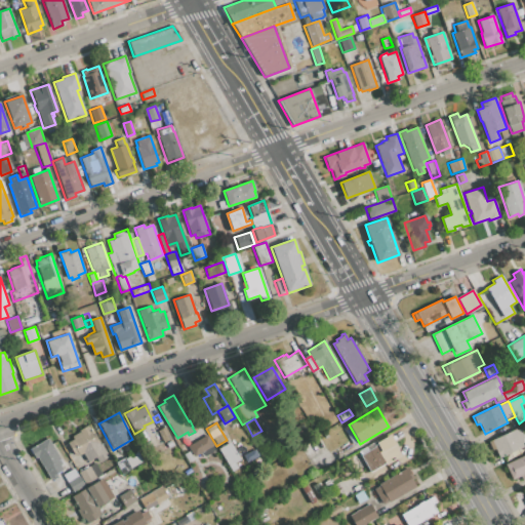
[(67,443),(73,440),(71,437),(80,433),(78,430),(88,425),(93,435),(95,434),(108,457),(97,463),(94,457),(87,461),(82,453),(77,456),(76,453),(73,454),(67,443)]
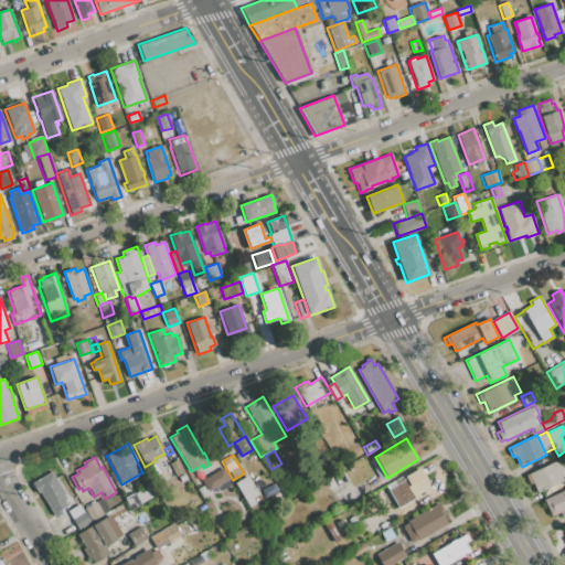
[(178,459),(184,471),(176,476),(169,464),(178,459)]
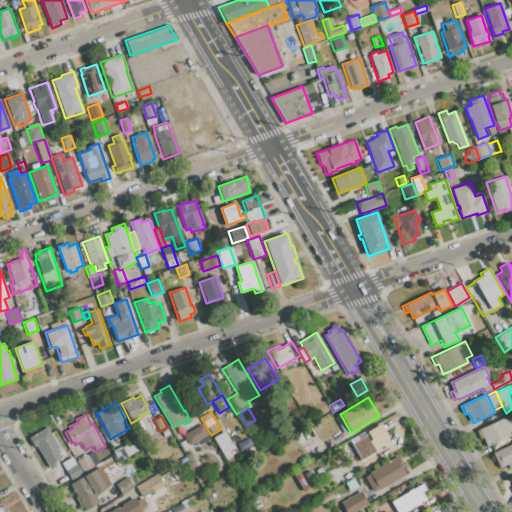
[(511,441),(510,436),(487,447),(483,437),(478,440),(475,431),(502,418),(502,419),(507,417),(511,427),(509,428),(511,431),(508,432),(509,434),(511,432),(511,441)]
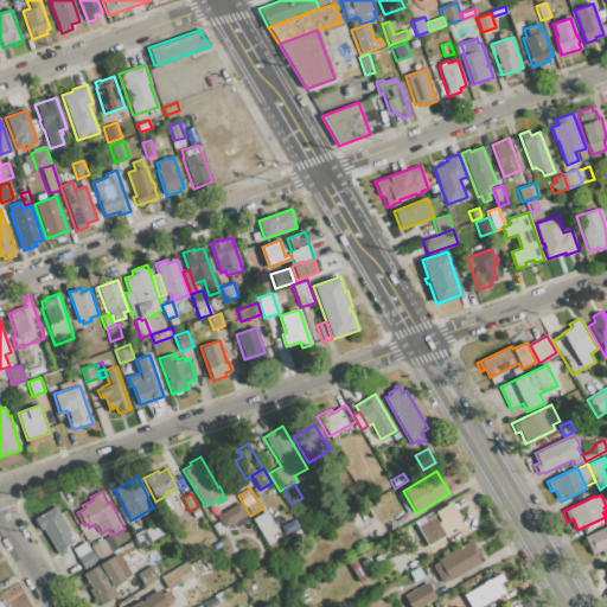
[(416,526),(432,517),(432,516),(435,513),(434,512),(451,502),(460,517),(459,518),(464,526),(447,536),(446,535),(428,547),(416,526)]
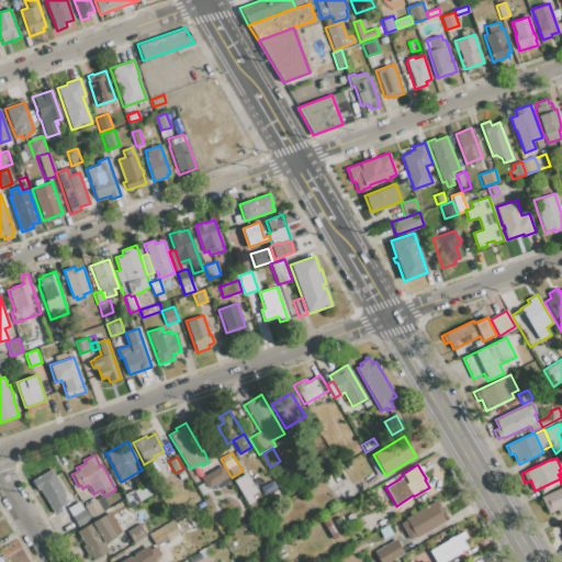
[(231,482),(218,489),(216,484),(208,490),(201,478),(222,465),(231,482)]
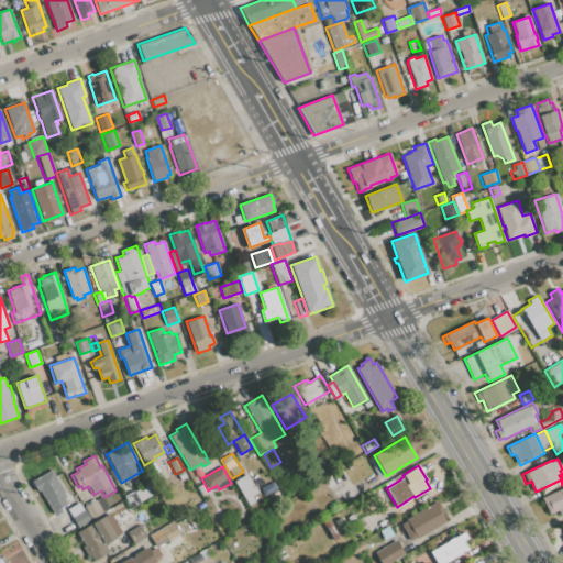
[(54,514),(41,490),(37,492),(32,482),(52,470),(65,492),(63,493),(66,498),(64,499),(67,504),(61,508),(62,509),(54,514)]
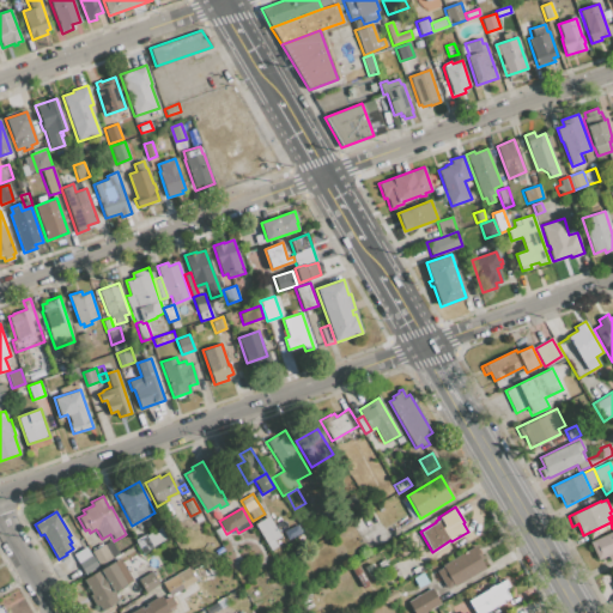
[(199,515),(202,520),(195,525),(192,519),(199,515)]
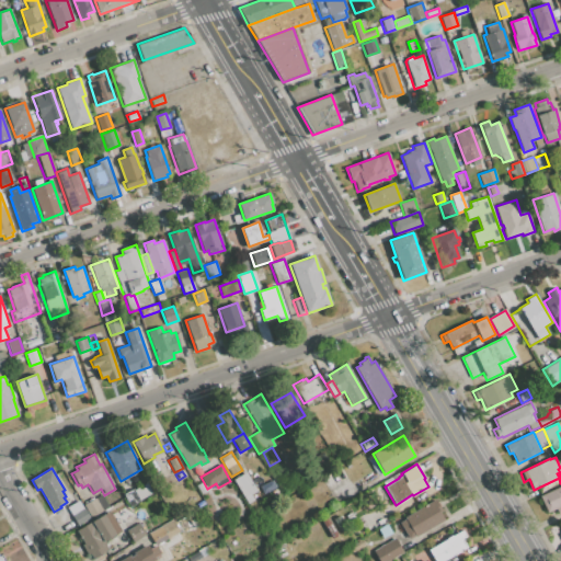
[(232,480),(245,472),(256,491),(250,495),(253,500),(247,504),(232,480)]
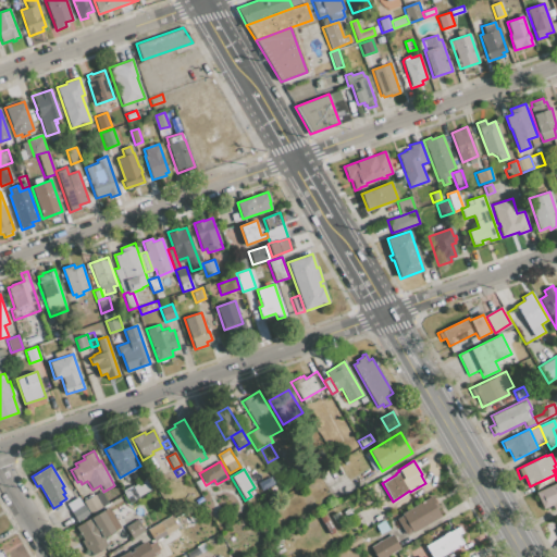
[(195,482),(200,479),(206,487),(200,491),(195,482)]
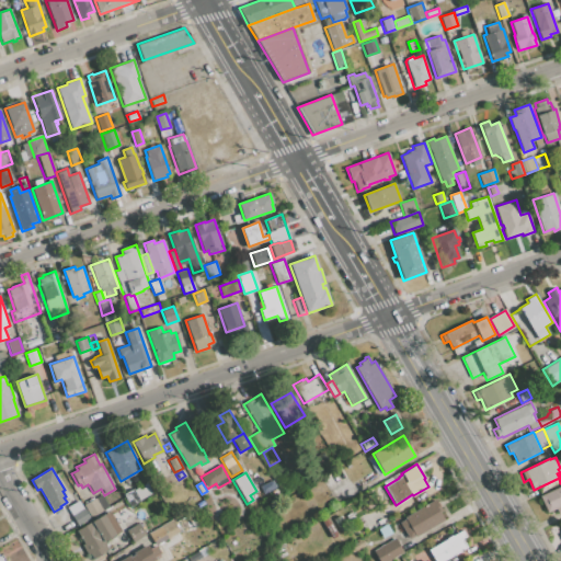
[(147,483),(152,494),(139,501),(134,490),(147,483)]
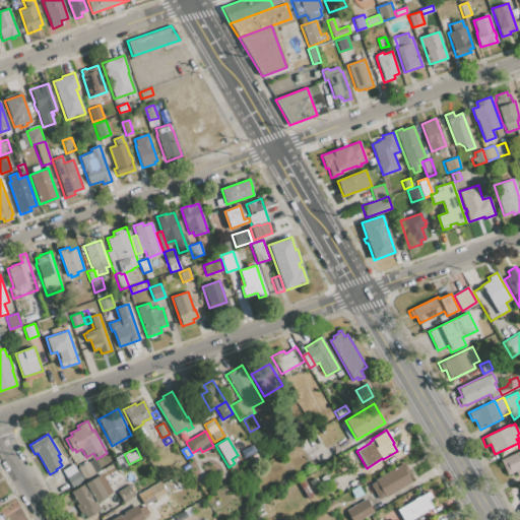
[(500,460),(519,449),(519,474),(517,476),(515,472),(507,476),(500,460)]
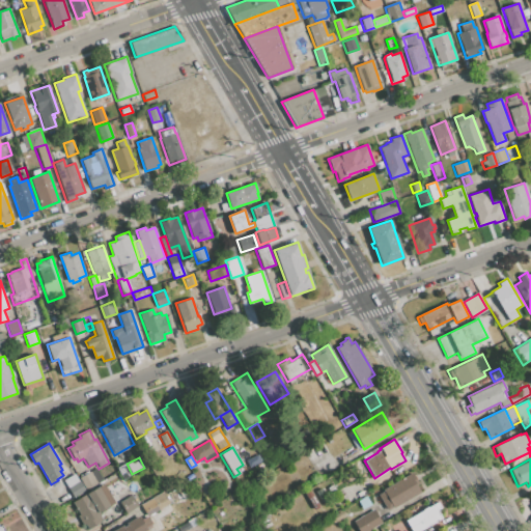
[(116,467),(126,462),(127,464),(132,474),(133,476),(123,480),(116,467)]
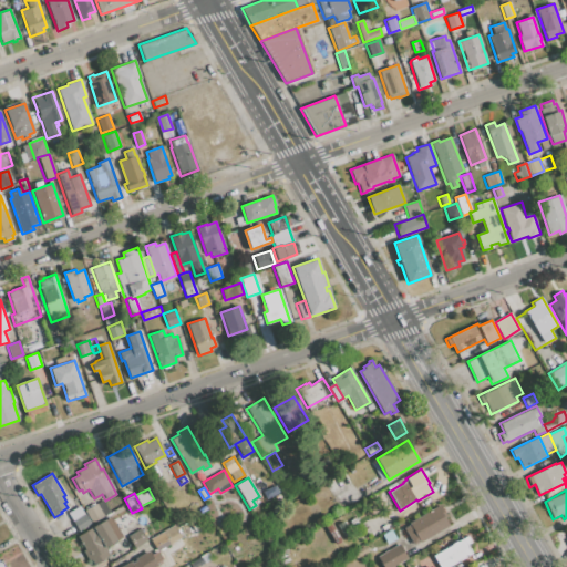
[(84,511),(102,500),(110,513),(92,524),(84,511)]
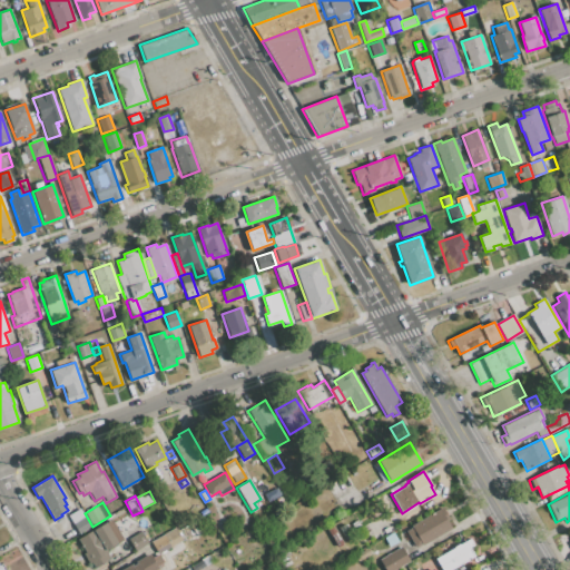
[(109,507),(116,503),(119,509),(112,513),(109,507)]
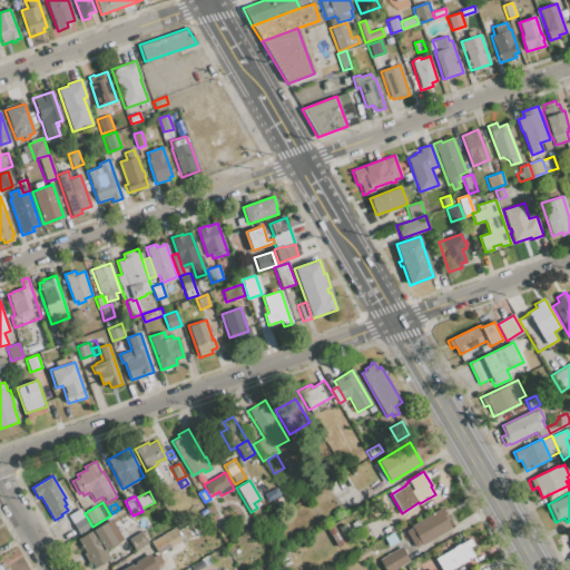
[(410,526),(442,507),(450,520),(448,521),(451,529),(421,546),(421,544),(415,548),(405,531),(411,528),(410,526)]
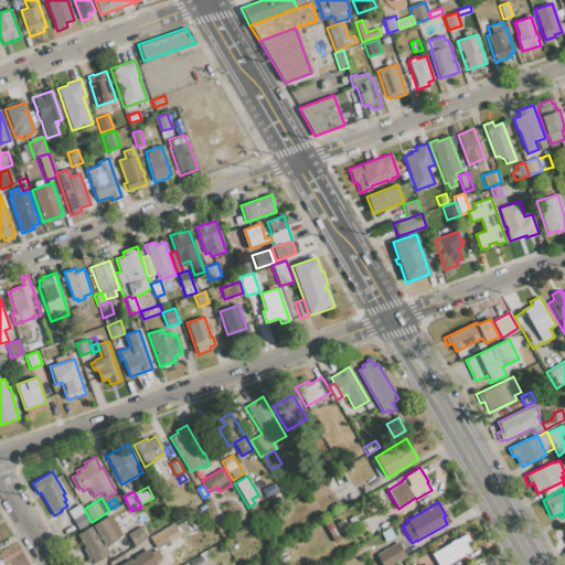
[(72,520),(67,511),(78,504),(84,513),(72,520)]
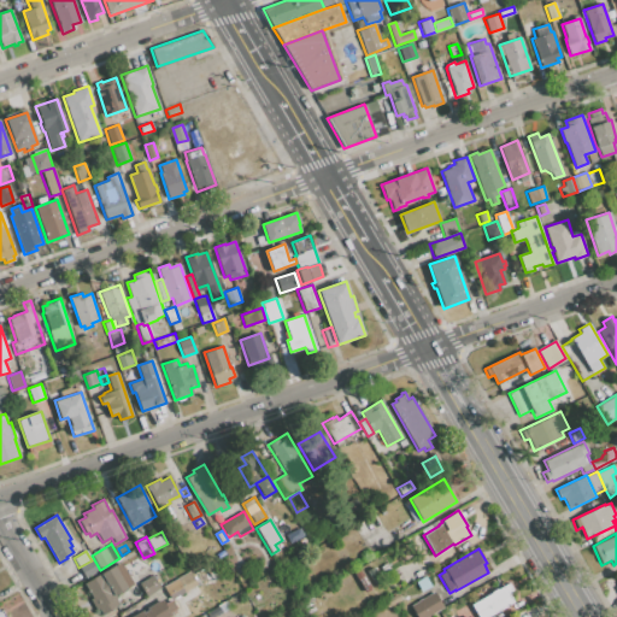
[(121,562),(136,552),(148,564),(128,575),(121,562)]
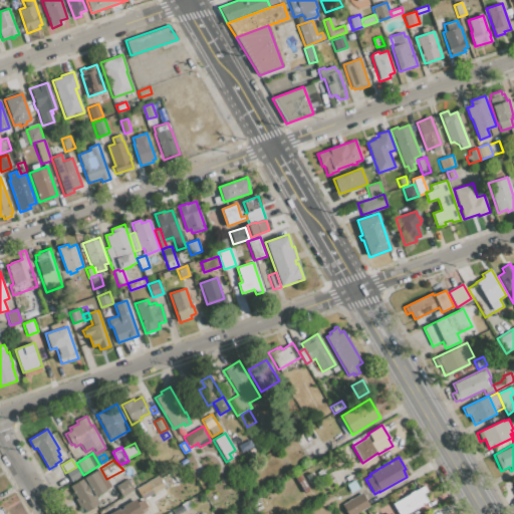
[(82,476),(71,482),(65,473),(76,467),(76,466),(82,476)]
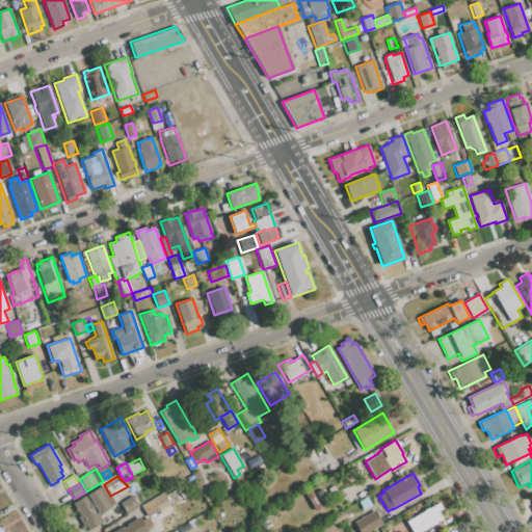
[(86,495),(104,484),(110,496),(115,503),(98,513),(86,495)]
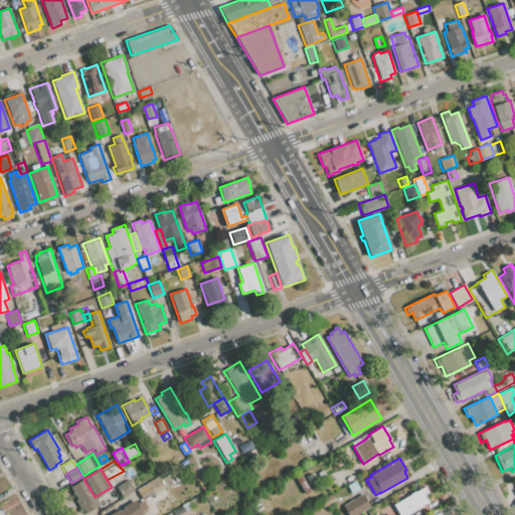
[(168,487),(164,479),(175,473),(179,481),(168,487)]
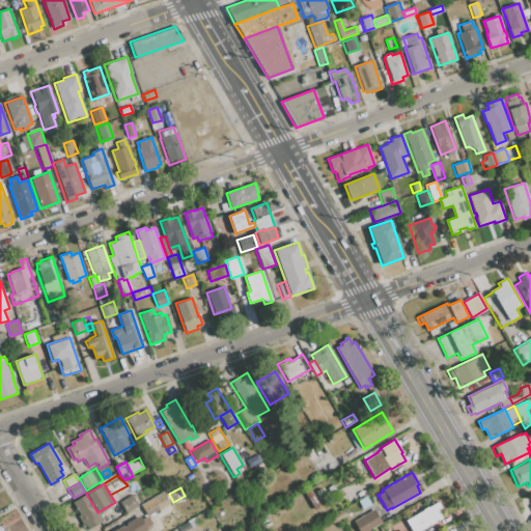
[(315,492),(322,488),(327,497),(320,500),(315,492)]
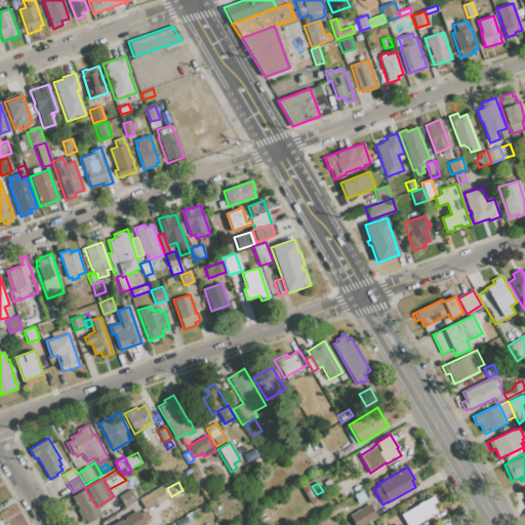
[(352,487),(357,484),(360,489),(355,492),(352,487)]
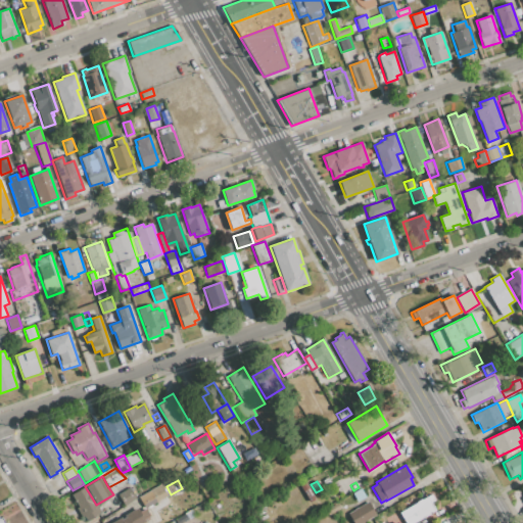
[(305,483),(315,500),(311,503),(300,485),(305,483)]
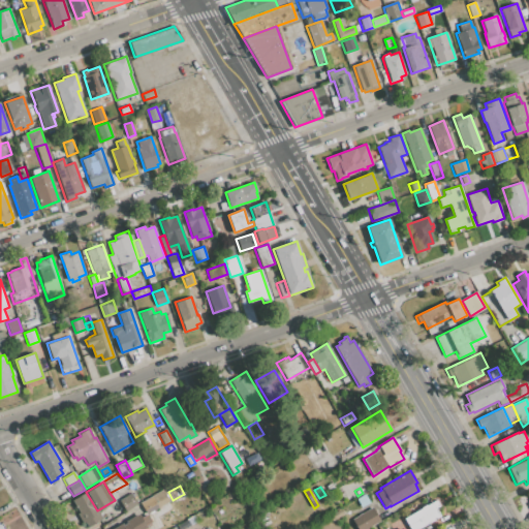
[(157,507),(151,496),(162,490),(169,500),(157,507)]
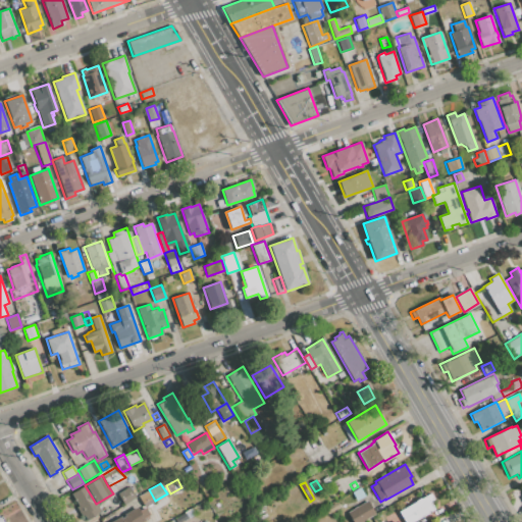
[(85,485),(96,504),(100,512),(87,520),(84,515),(82,516),(75,507),(79,506),(71,493),(85,485)]
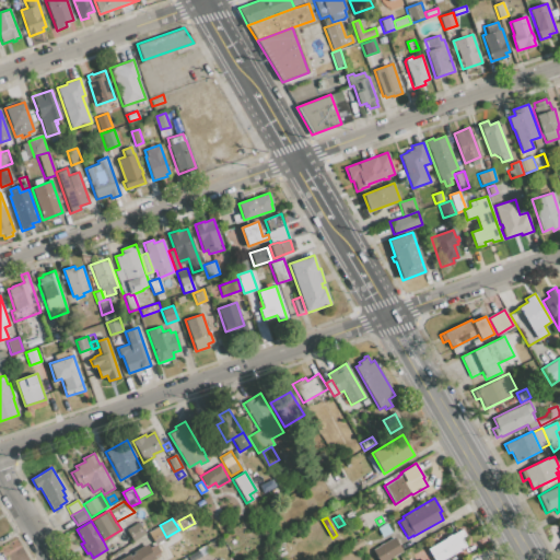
[(126,529),(139,522),(146,533),(132,540),(126,529)]
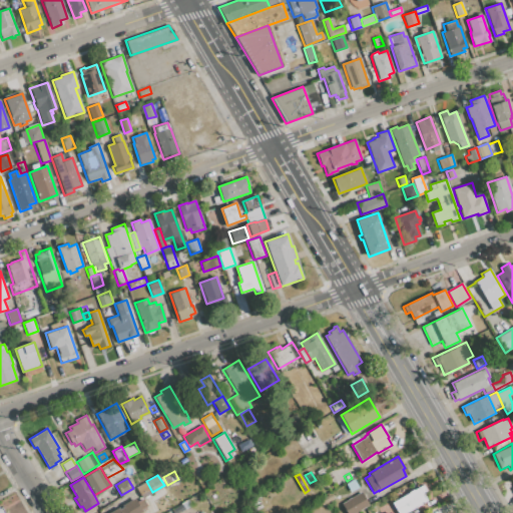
[(346,484),(354,479),(358,487),(351,492),(346,484)]
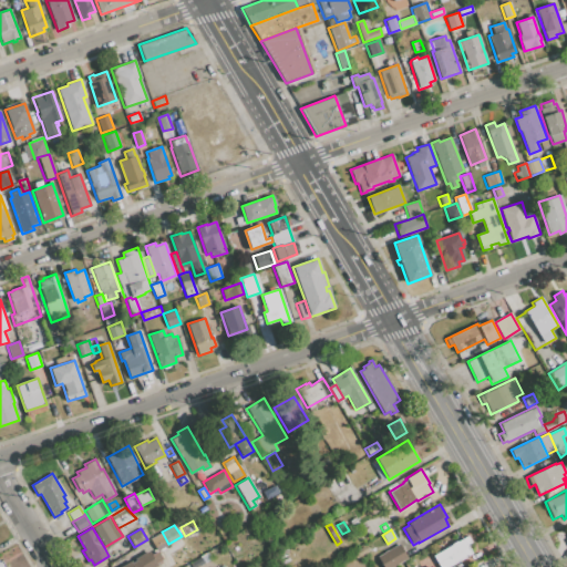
[(150,539),(162,532),(168,544),(156,550),(150,539)]
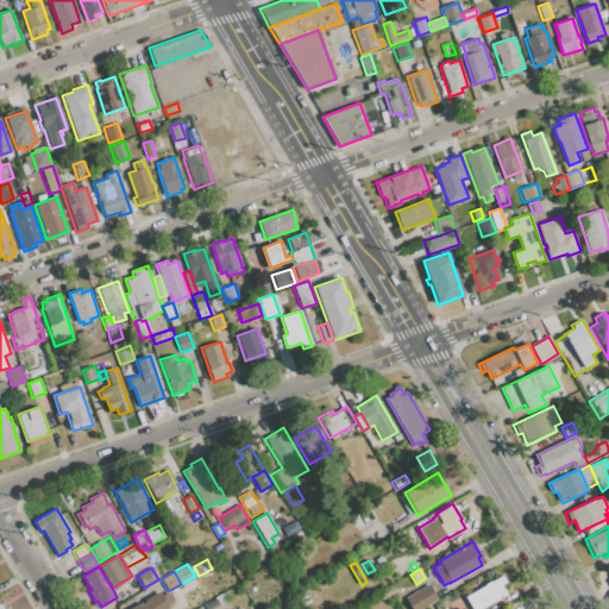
[(471,608),(465,597),(484,585),(490,581),(491,582),(502,576),(506,582),(501,585),(507,595),(482,608),(471,608)]
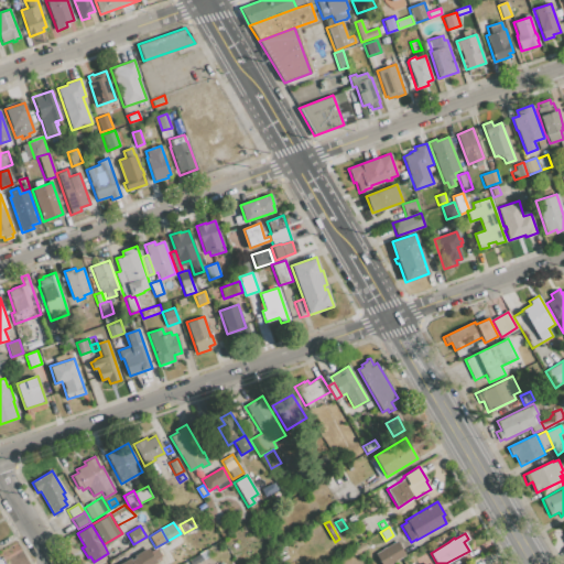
[(379,563),(375,554),(397,541),(405,555),(390,563),(379,563)]
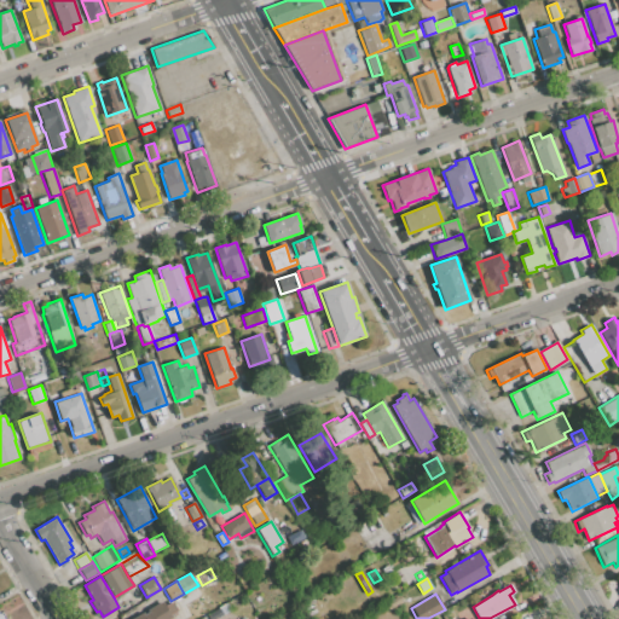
[(132,618),(162,601),(165,606),(171,614),(173,618),(171,618),(132,618)]
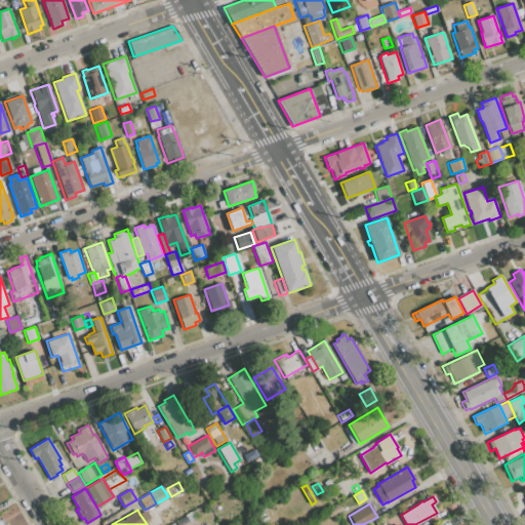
[(139,514),(147,510),(151,518),(145,521),(139,514)]
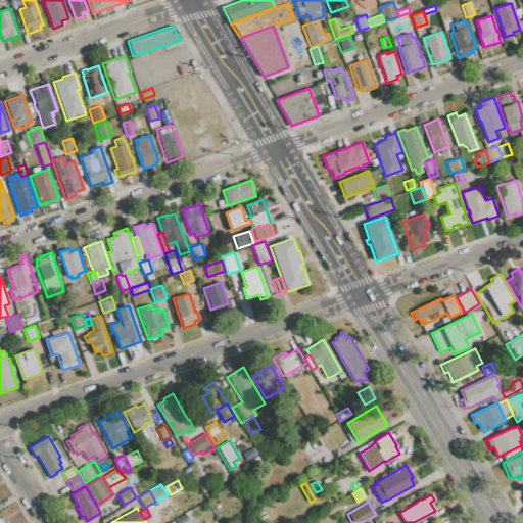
[(181,522),(177,522),(175,519),(191,510),(194,515),(181,522)]
